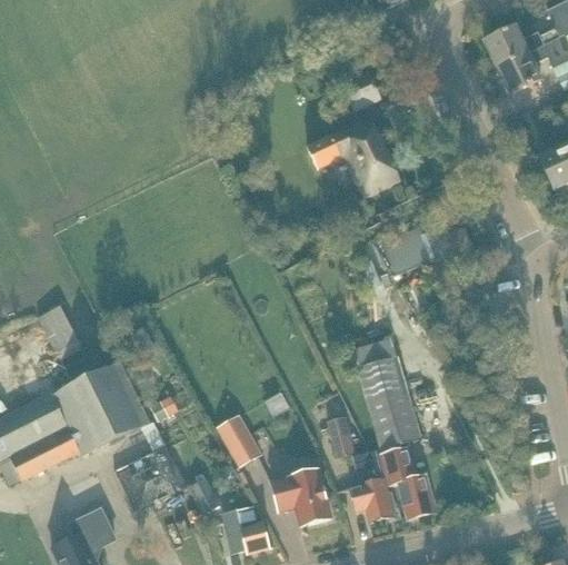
[(379,0),(384,10),(407,0),(379,0)]
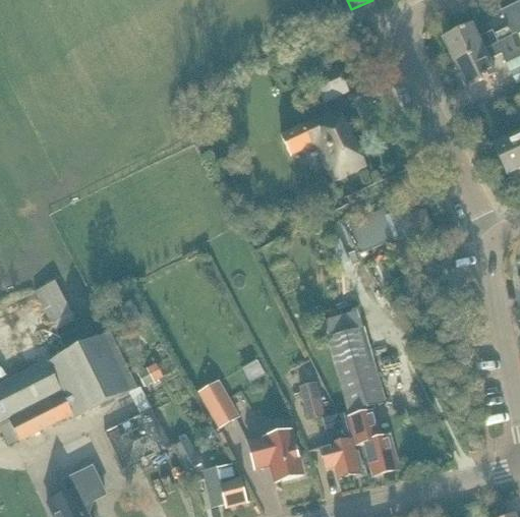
[(519,1),(502,10),(512,32),(519,27),(519,1)]
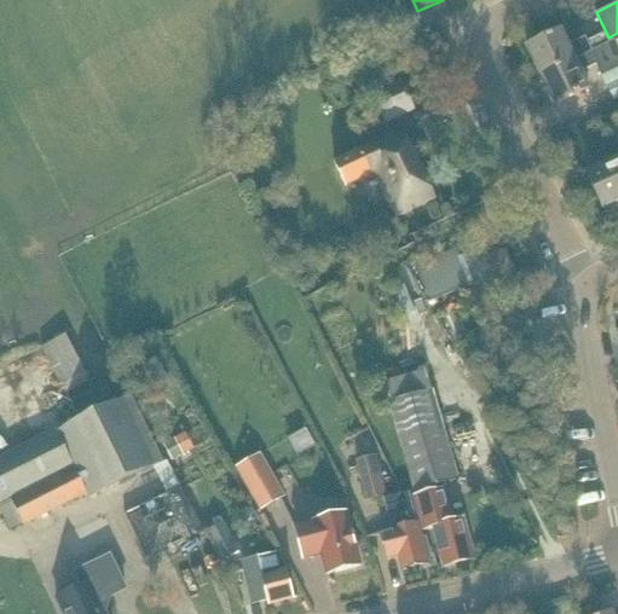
[(539,75),(606,41),(602,33),(570,48),(561,29),(526,46),(539,75)]
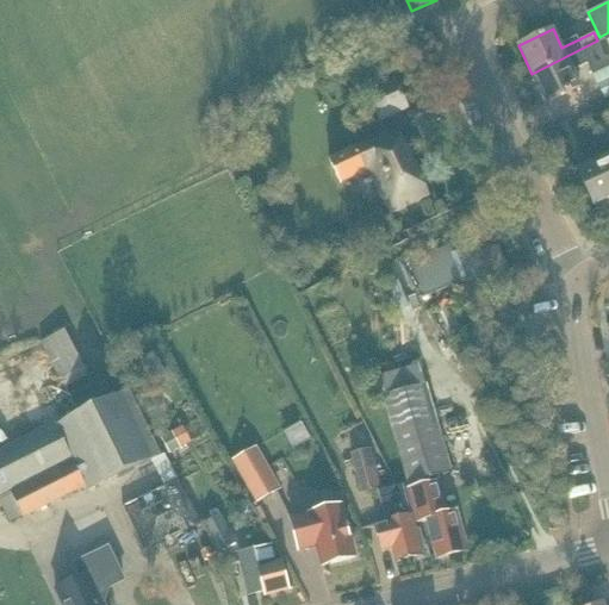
[(597,41),(532,74),(545,101),(579,85),(571,67),(585,61),(596,83),(608,78),(608,35),(604,37),(597,41)]
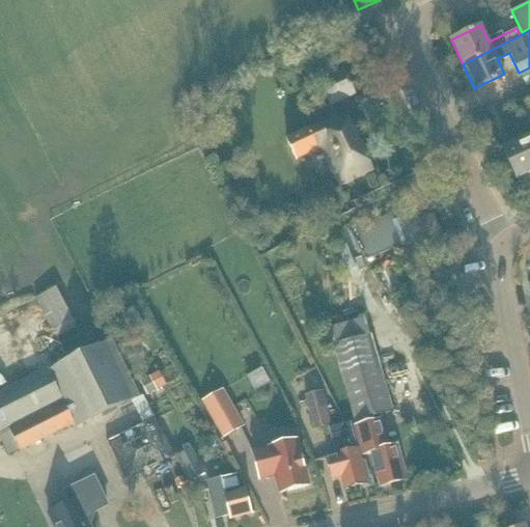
[(529,67),(519,73),(524,84),(529,80),(529,67)]
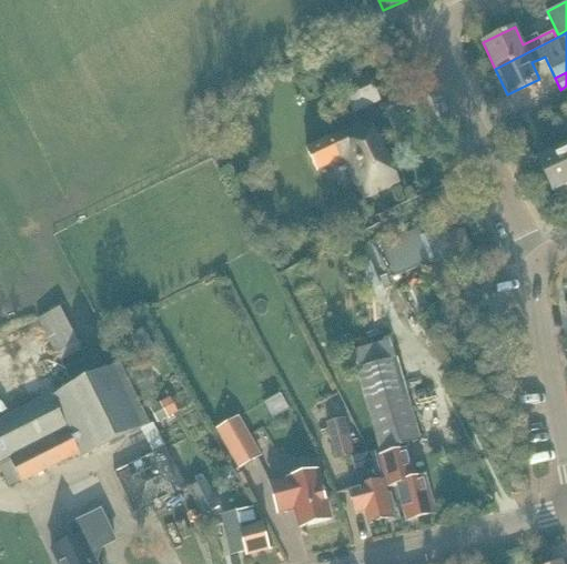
[(376,98),(370,82),(365,73),(341,84),(353,109),(376,98)]
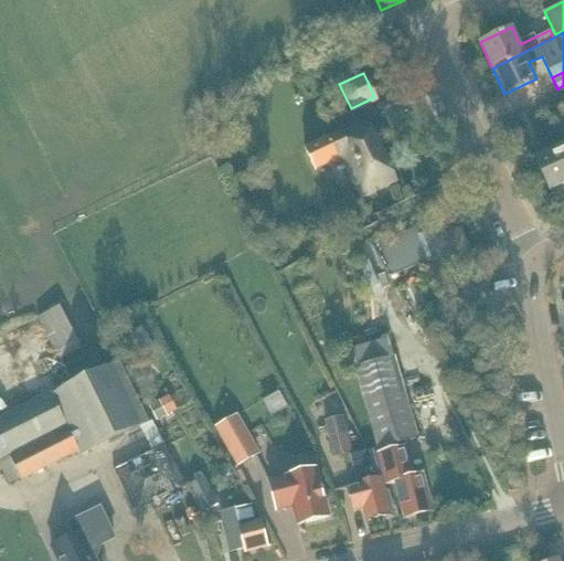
[(359,198),(395,180),(364,116),(302,146),(314,168),(339,156),(359,198)]
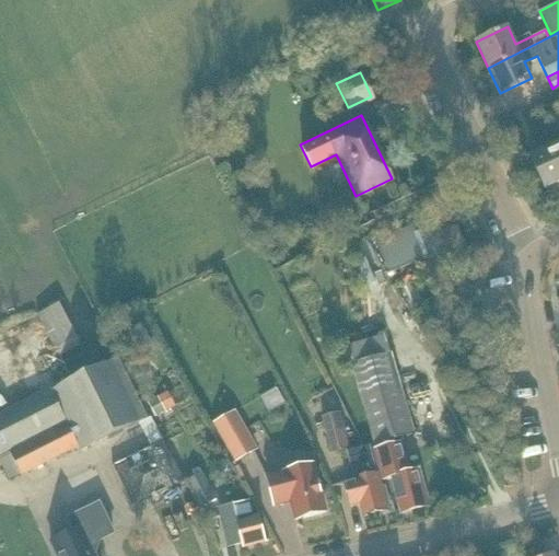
[(544,186),(558,178),(558,141),(530,155),(544,186)]
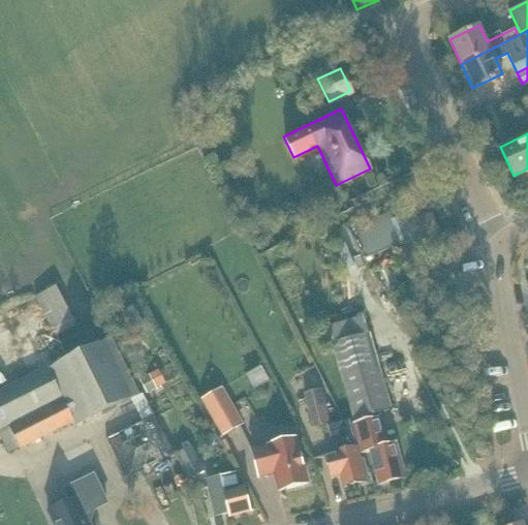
[(366,255),(399,242),(407,263),(445,247),(426,195),(386,212),(353,225),(366,255)]
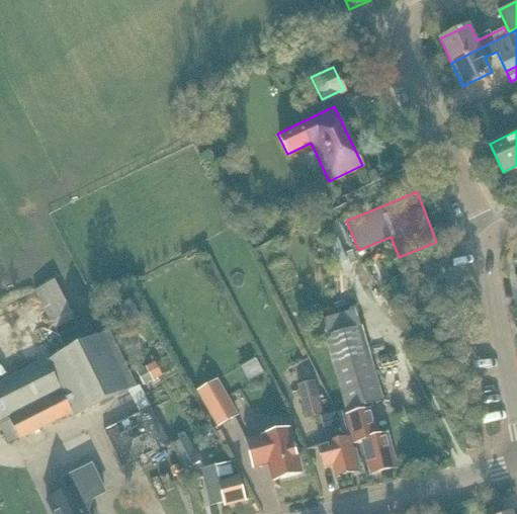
[(251,228),(246,231),(252,242),(257,239),(251,228)]
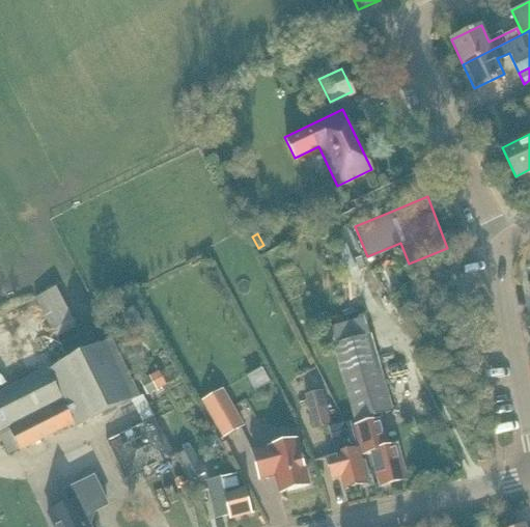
[(34,296),(55,335),(75,326),(72,320),(73,319),(55,284),(34,296)]
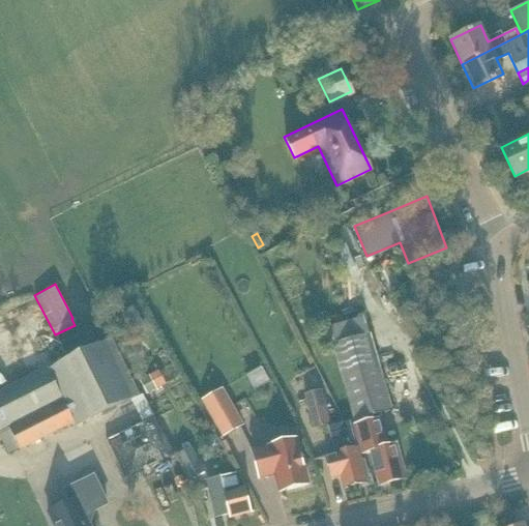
[(378,367),(368,332),(363,316),(315,330),(320,346),(332,343),(354,418),(390,408),(383,382),(410,375),(406,359),(378,367)]
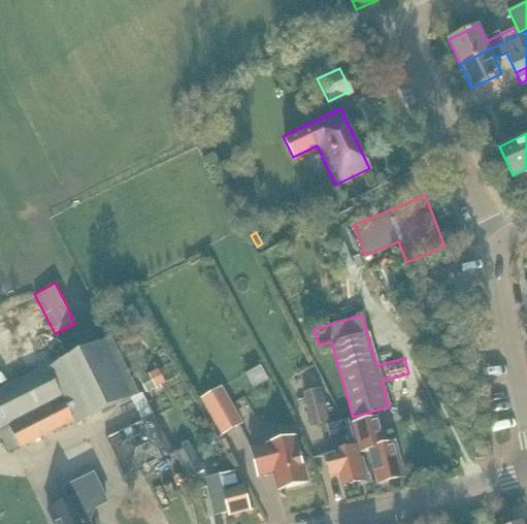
[(75,423),(130,396),(141,418),(103,436),(123,476),(174,451),(155,412),(153,413),(142,390),(138,392),(110,335),(102,339),(47,365),(46,363),(0,386),(0,434),(8,451),(73,418),(75,423)]
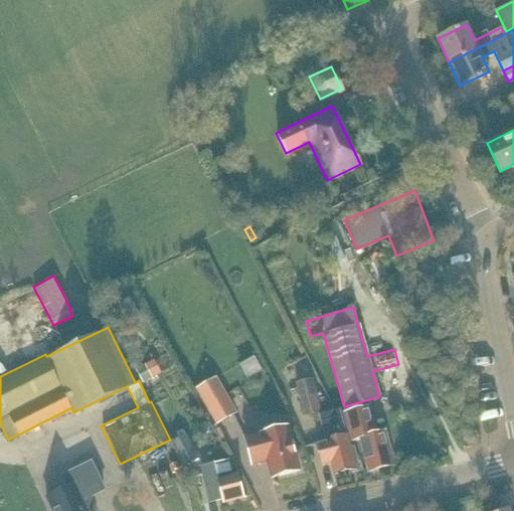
[(151,375),(143,362),(135,367),(142,380),(151,375)]
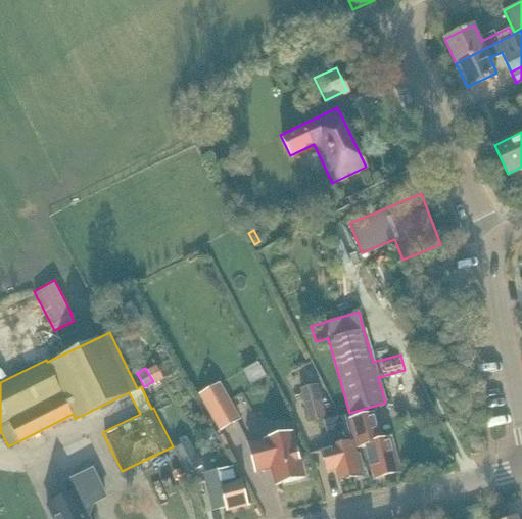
[(306,420),(325,416),(317,382),(298,386),(306,420)]
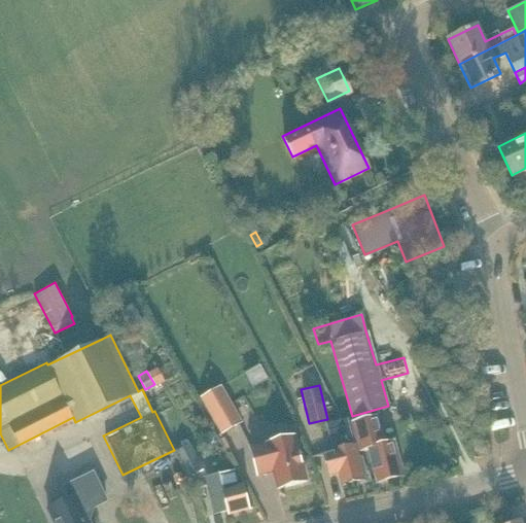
[(218,386),(201,396),(220,431),(239,421),(218,386)]
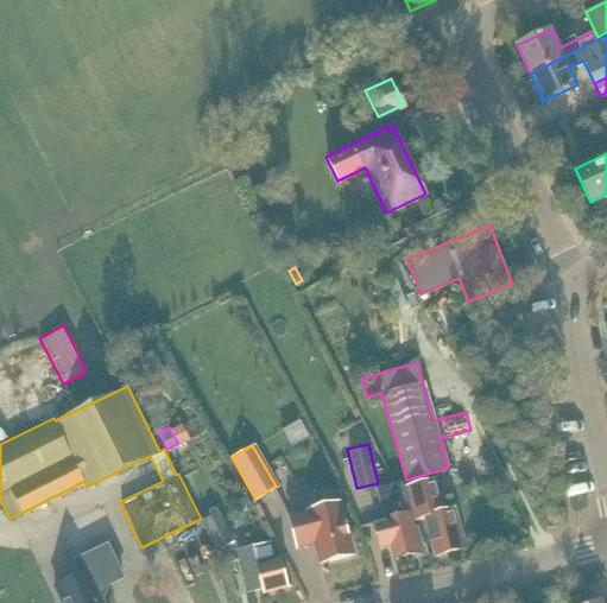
[(453,508),(443,509),(436,477),(406,484),(409,495),(415,518),(424,514),(435,553),(462,546),(453,508)]
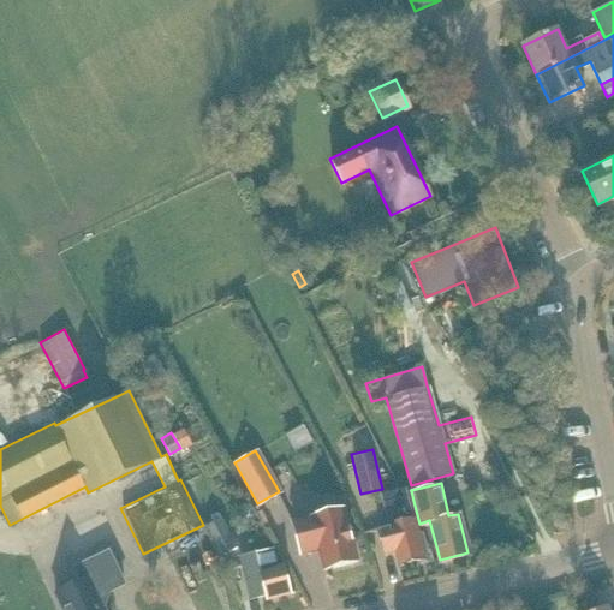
[(400,491),(381,496),(388,525),(377,527),(383,554),(394,551),(398,563),(423,557),(411,509),(400,491)]
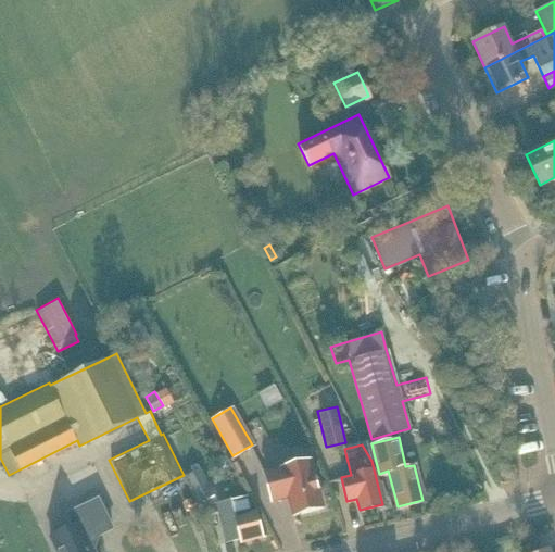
[(280,467),(264,472),(270,500),(288,496),(292,514),(322,506),(310,459),(280,466),(280,467)]
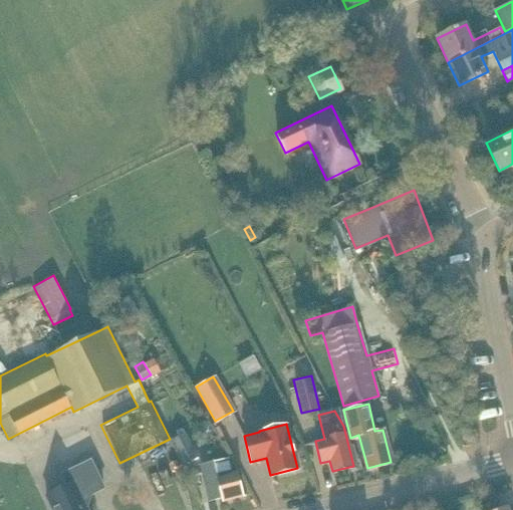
[(198,456),(185,431),(172,437),(185,463),(198,456)]
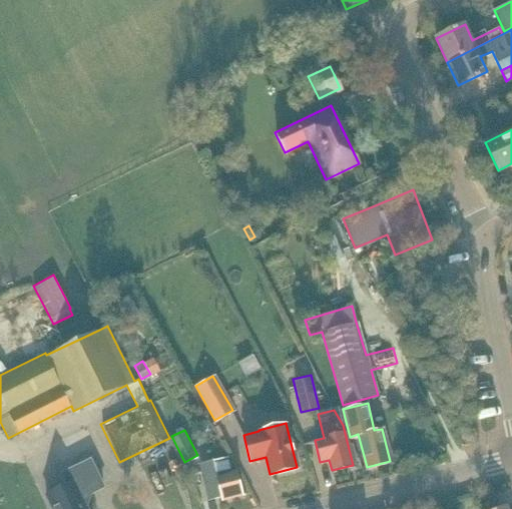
[(210,459),(196,462),(206,498),(219,495),(220,499),(241,493),(235,468),(230,469),(226,454),(210,459)]
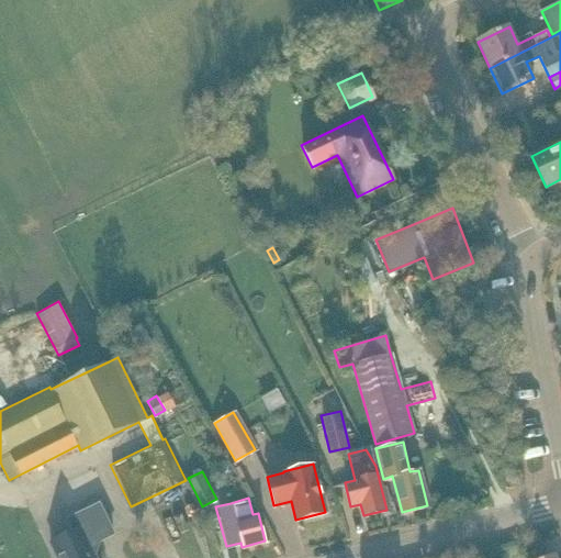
[(96,557),(89,544),(113,533),(99,503),(68,517),(74,531),(51,542),(57,557),(96,557)]
